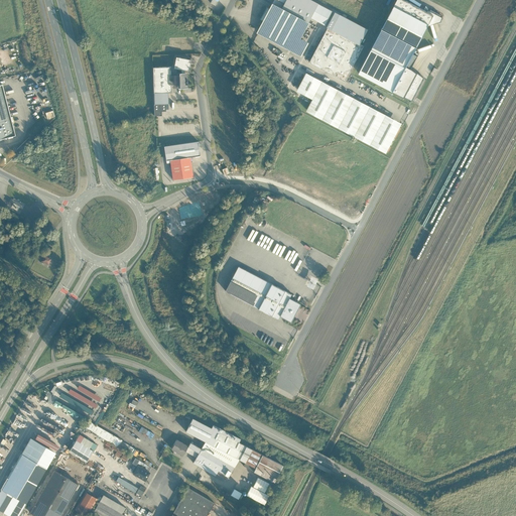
[(314,0),(273,0),(256,32),(301,54),(308,40),(301,36),(311,17),(326,24),(333,9),(314,0)]
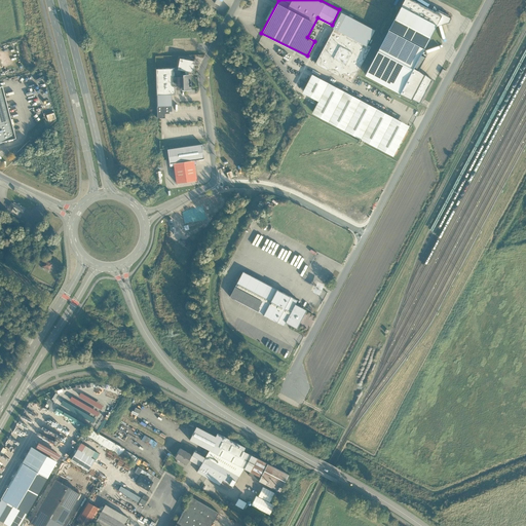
[(410,0),(408,0),(368,75),(421,102),(434,77),(416,68),(438,26),(450,23),(452,19),(438,11),(437,13),(410,0)]
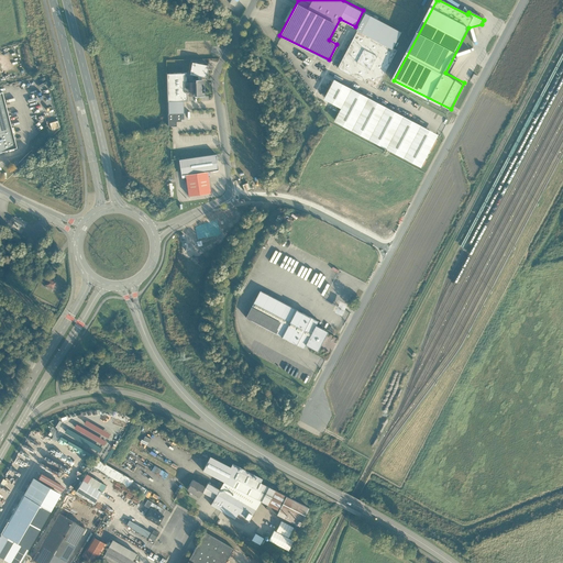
[(397,50),(360,30),(342,66),(379,85),(397,50)]
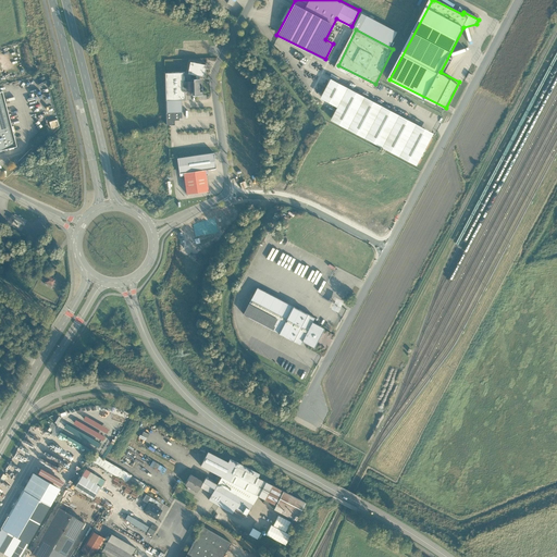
[(184,75),(184,91),(189,91),(193,91),(193,96),(203,95),(201,75),(205,76),(207,62),(189,59),(187,72),(193,73),(193,76),(184,75)]
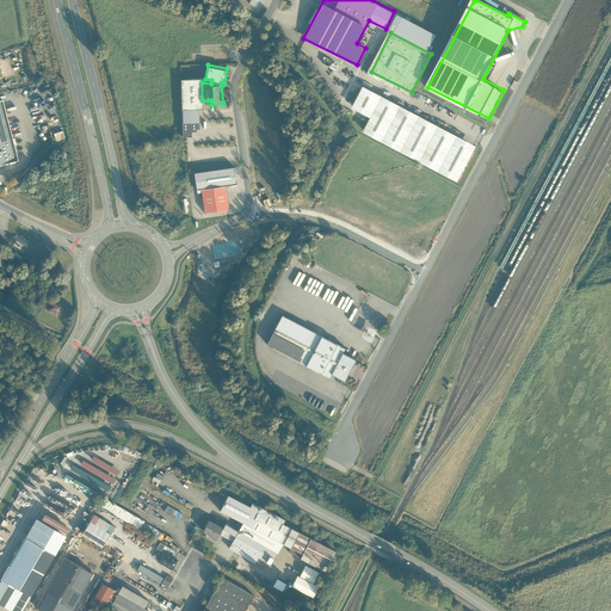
[(201,79),(179,79),(179,110),(183,110),(199,110),(202,110),(202,100),(202,82),(201,79)]
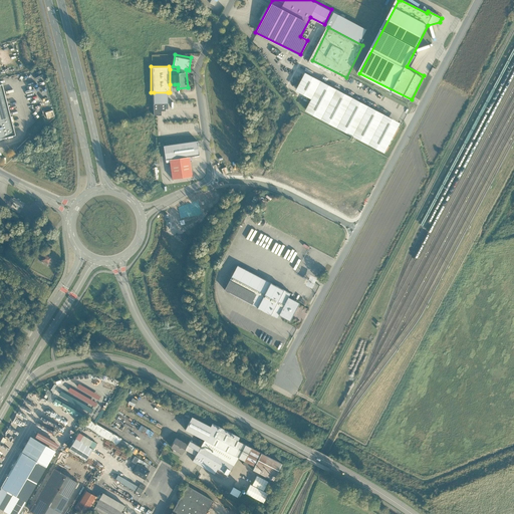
[(306,70),(305,69),(296,89),(311,96),(305,109),(387,153),(402,121),(306,70)]
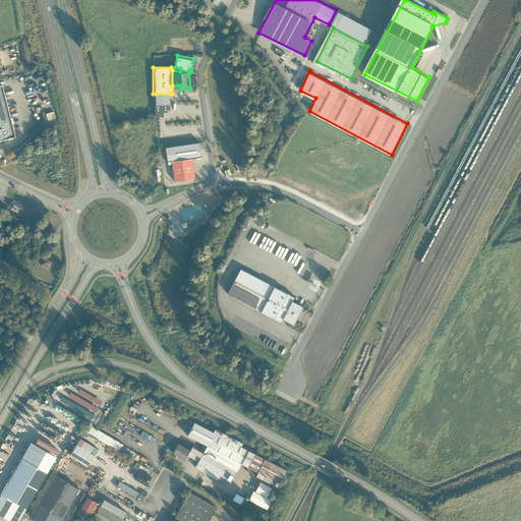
[(1,84),(0,84),(0,139),(14,136),(1,84)]
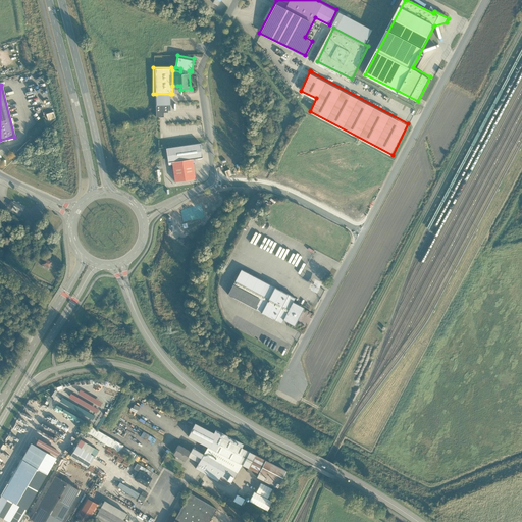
[(156,94),(156,105),(168,105),(171,104),(170,94),(156,94)]
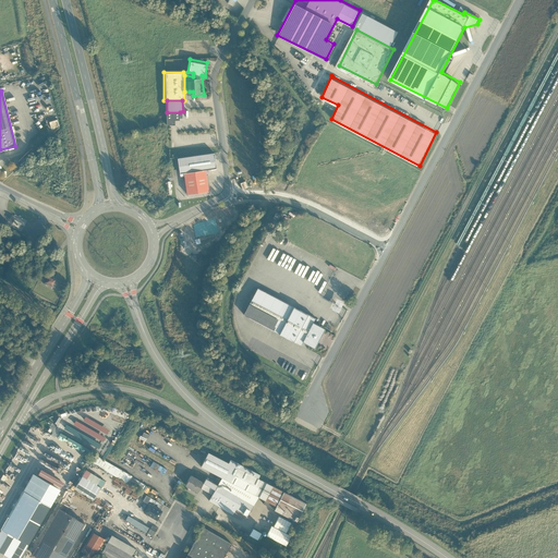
[(167,124),(176,125),(176,120),(180,120),(180,112),(167,112),(167,124)]
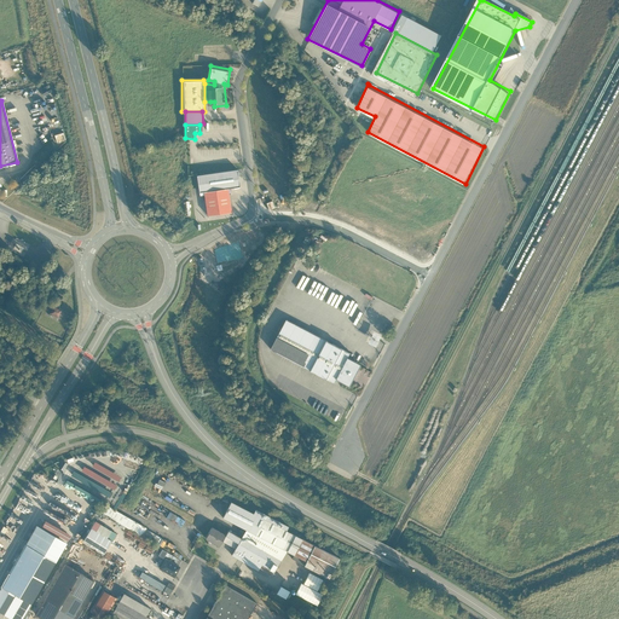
[(67,139),(64,132),(55,134),(57,142),(67,139)]
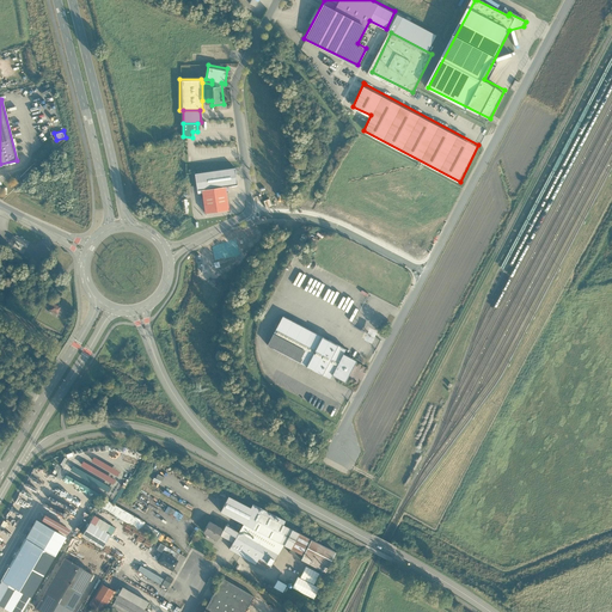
[(197,189),(200,189),(225,185),(238,184),(236,166),(195,172),(197,189)]
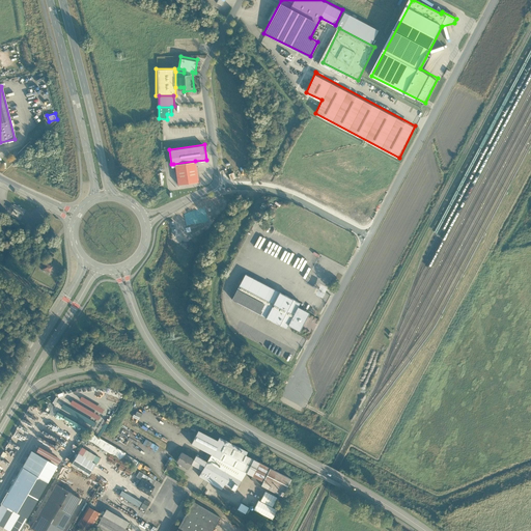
[(197,182),(195,161),(173,164),(176,184),(197,182)]
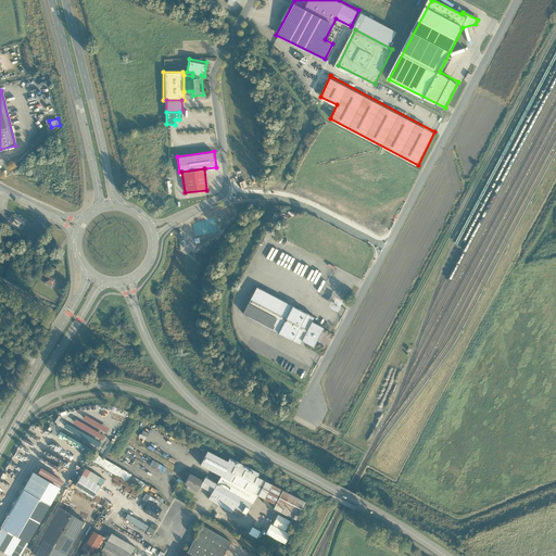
[(214,219),(192,224),(196,236),(217,231),(214,219)]
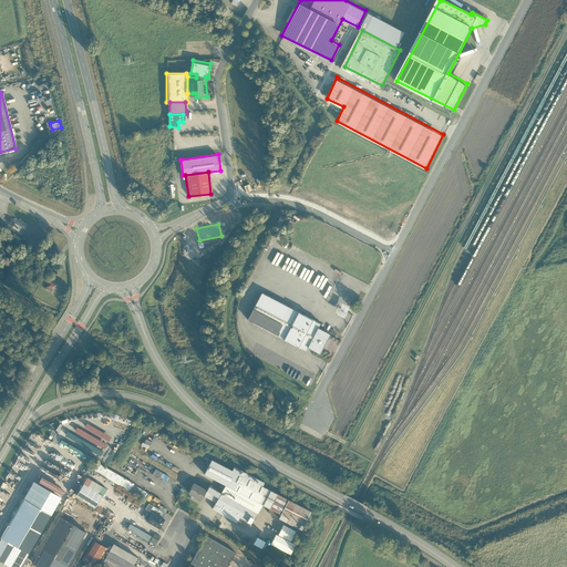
[(57,285),(49,281),(45,288),(53,291),(57,285)]
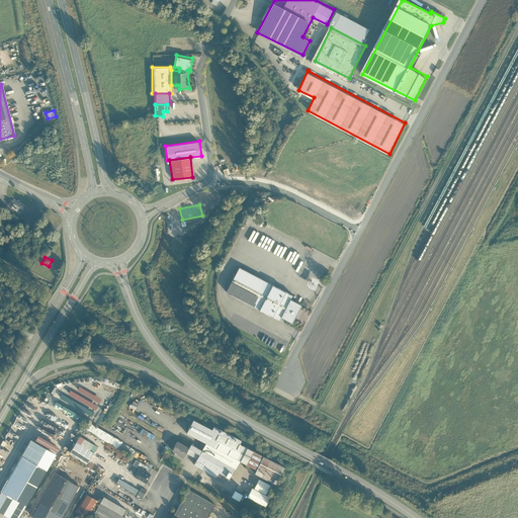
[(240,268),(227,292),(280,321),(282,318),(292,323),(303,306),(291,299),(293,295),(240,268)]
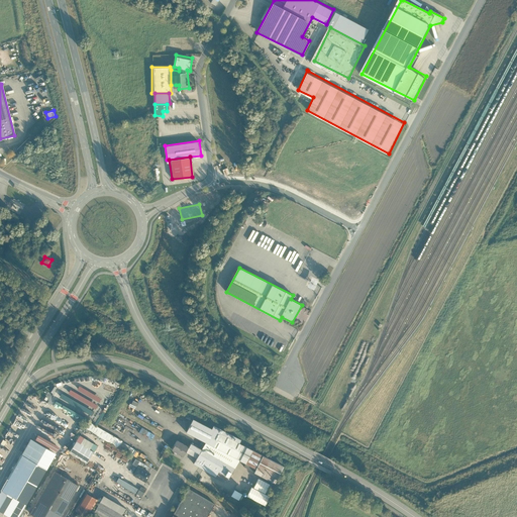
[(316,290),(321,280),(313,276),(308,286),(316,290)]
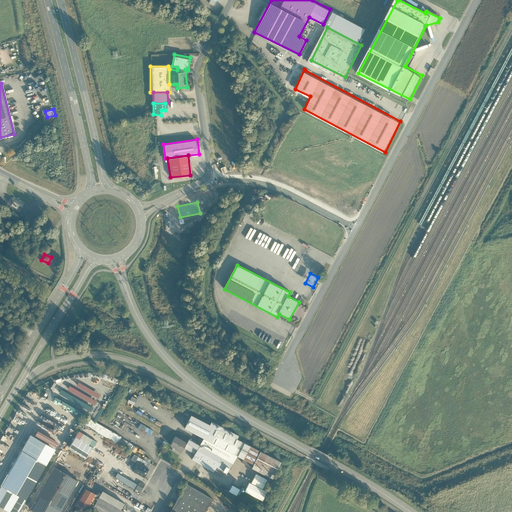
[(59,393),(80,404),(78,407),(83,410),(85,408),(91,411),(93,407),(61,389),(59,393)]
